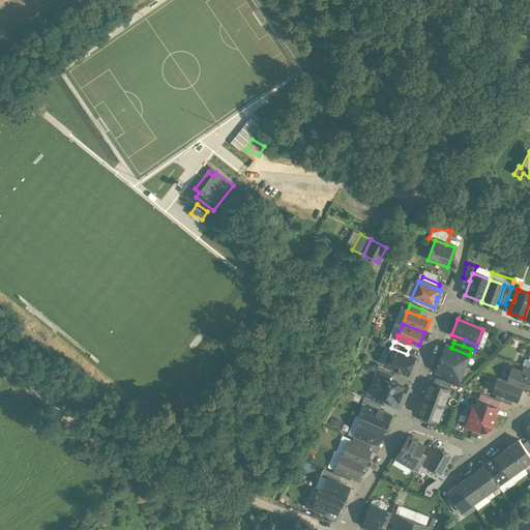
[(451,348),(447,346),(442,358),(464,367),(469,355),(451,348)]
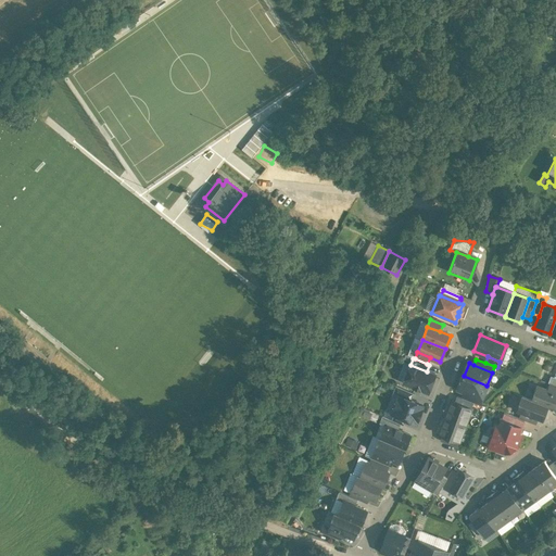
[(427,371),(411,365),(407,374),(408,375),(405,383),(428,392),(434,375),(427,371)]
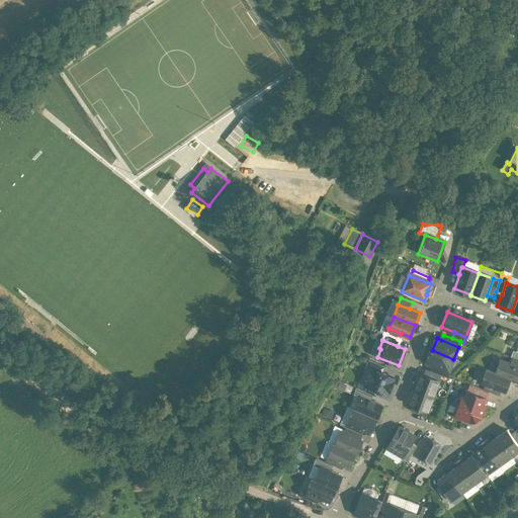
[(453,359),(432,350),(427,362),(432,364),(449,370),(453,359)]
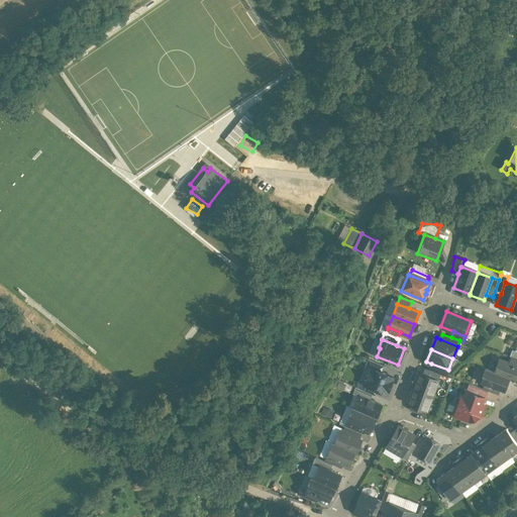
[(516,366),(509,363),(499,359),(495,373),(509,378),(516,380),(516,366)]
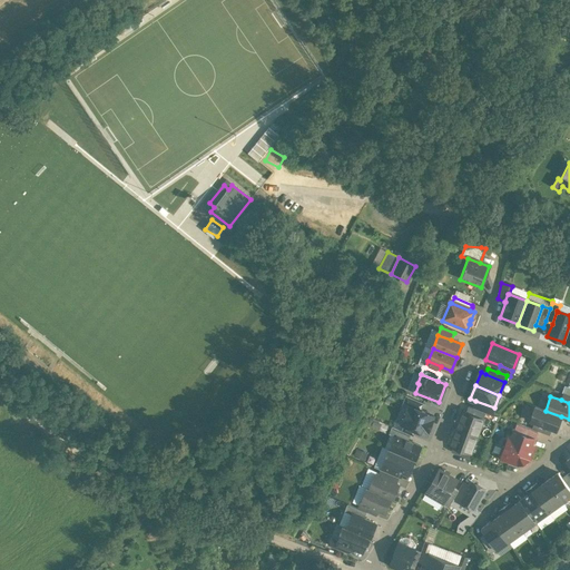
[(424,404),(406,397),(403,404),(410,408),(421,412),(424,404)]
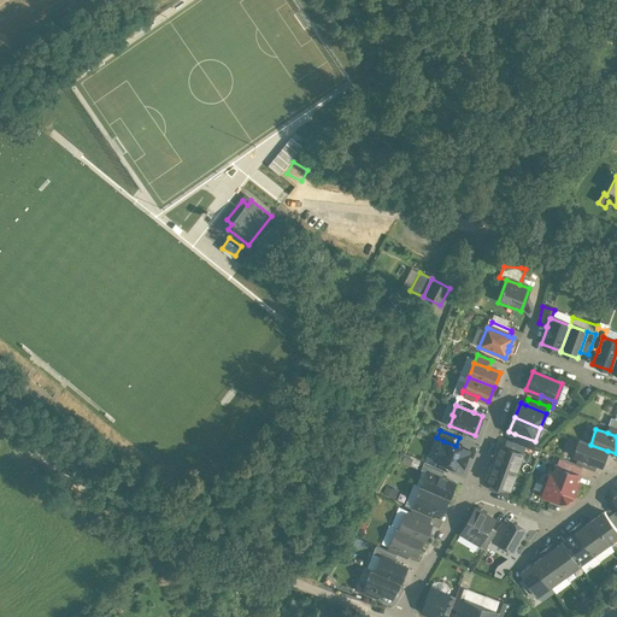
[(535,441),(515,434),(512,441),(524,446),(532,448),(535,441)]
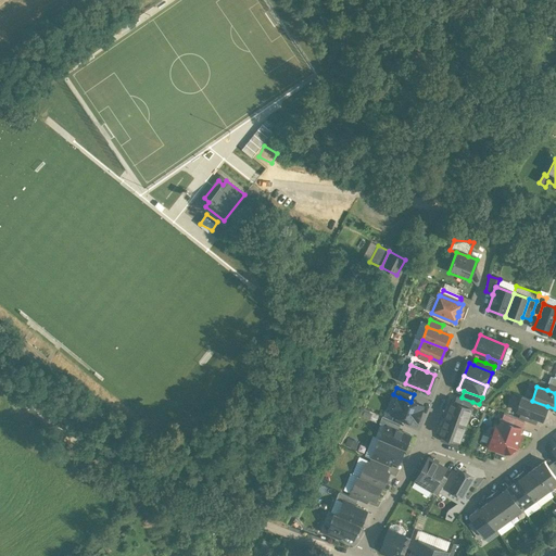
[(462,397),(457,396),(455,402),(470,407),(472,402),(462,397)]
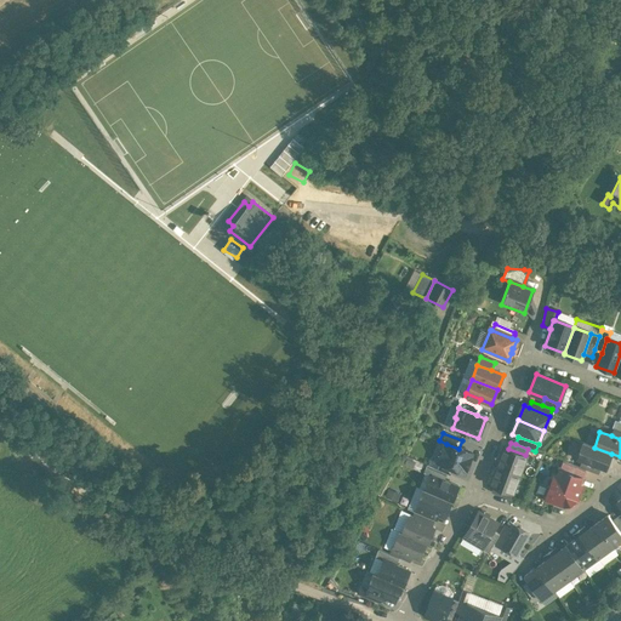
[(594,448),(584,443),(577,459),(599,467),(605,469),(611,454),(594,448)]
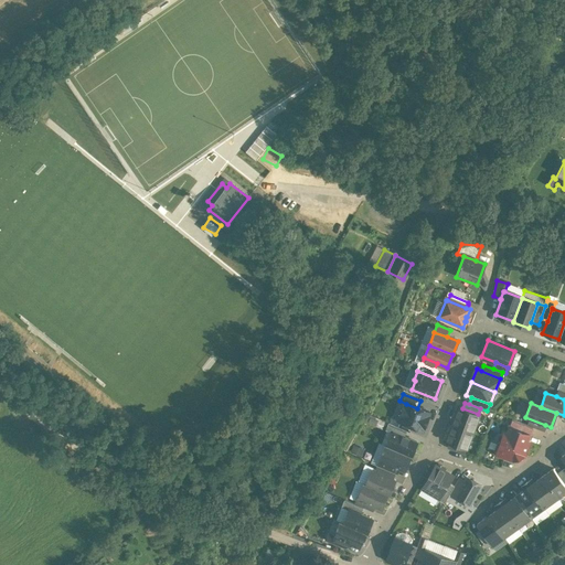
[(417,408),(406,404),(400,420),(413,425),(423,429),(429,413),(417,408)]
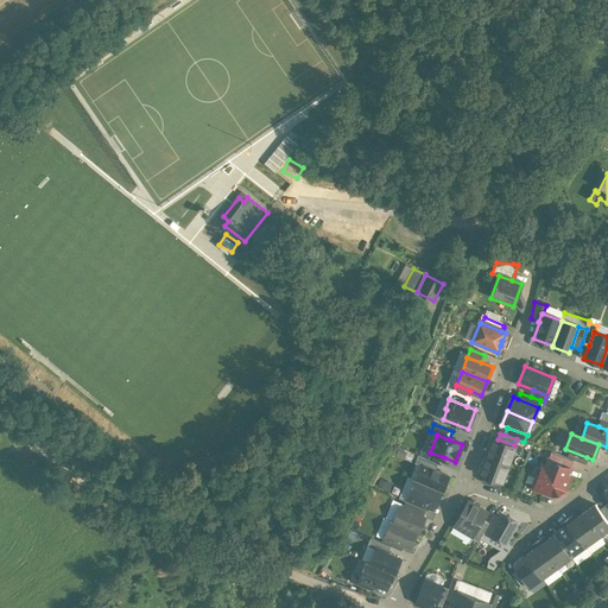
[(498,439),(493,438),(487,456),(510,464),(515,447),(514,445),(498,439)]
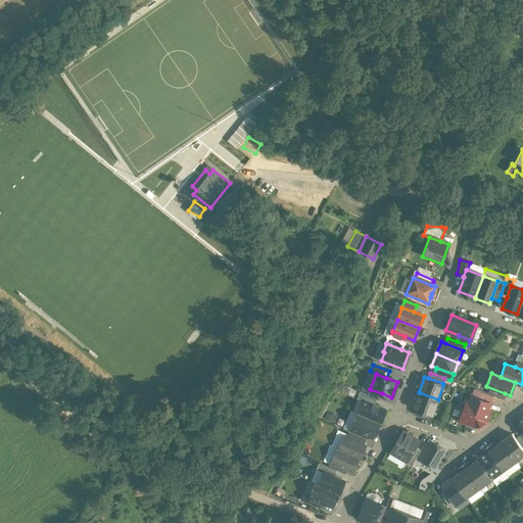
[(505,393),(490,388),(488,393),(492,395),(503,399),(505,393)]
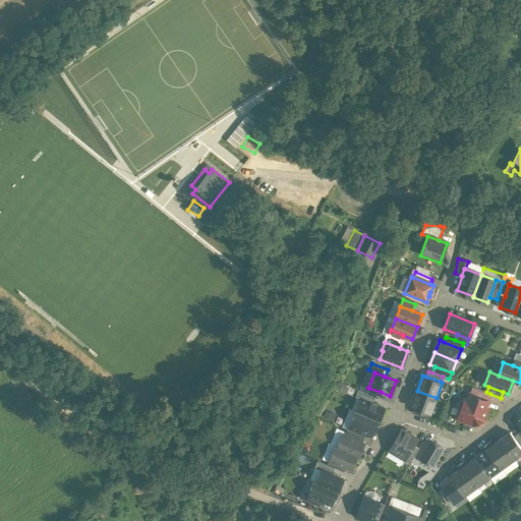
[(381,392),(368,388),(366,394),(374,397),(378,399),(381,392)]
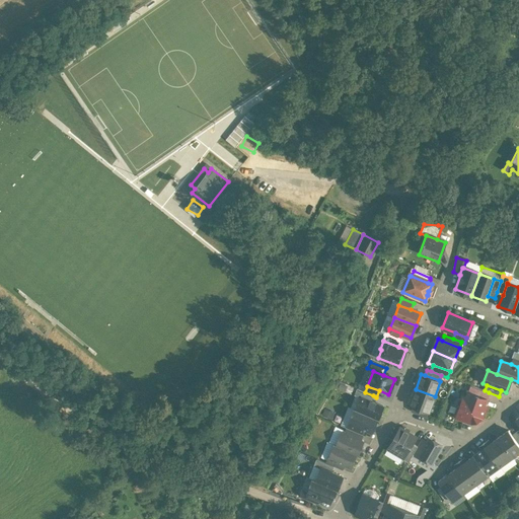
[(485,390),(471,386),(468,393),(486,399),(489,392),(485,390)]
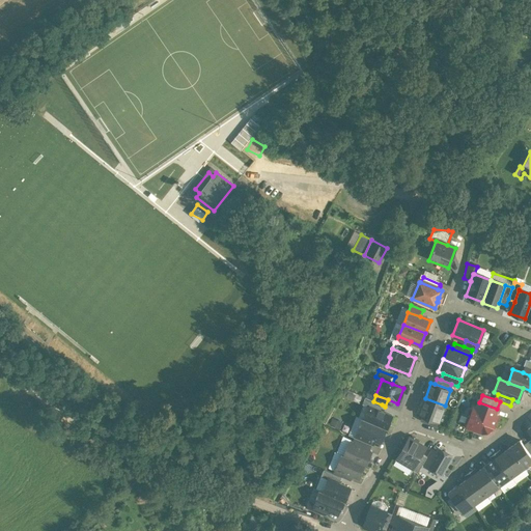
[(373,401),(365,398),(362,404),(369,408),(369,407),(380,411),(382,404),(373,401)]
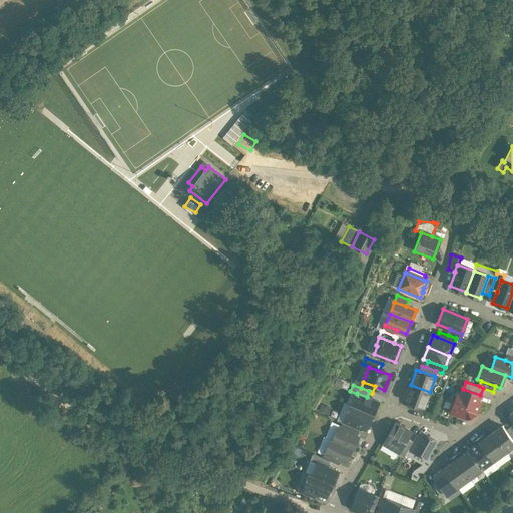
[(430,392),(411,385),(405,400),(409,401),(423,406),(424,407),(430,392)]
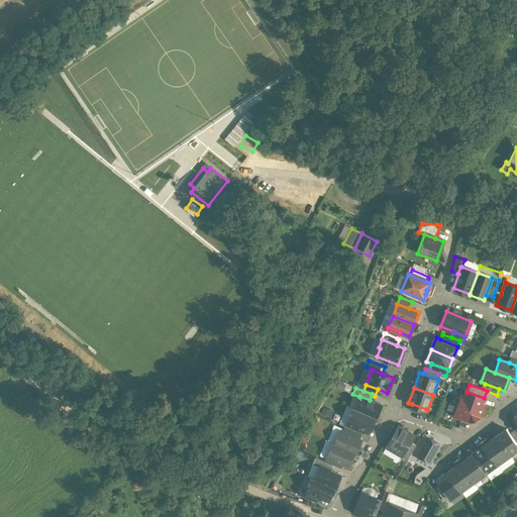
[(467,392),(464,397),(461,396),(458,404),(455,406),(452,413),(454,416),(470,421),(480,417),(484,404),(482,404),(484,398),(467,392)]
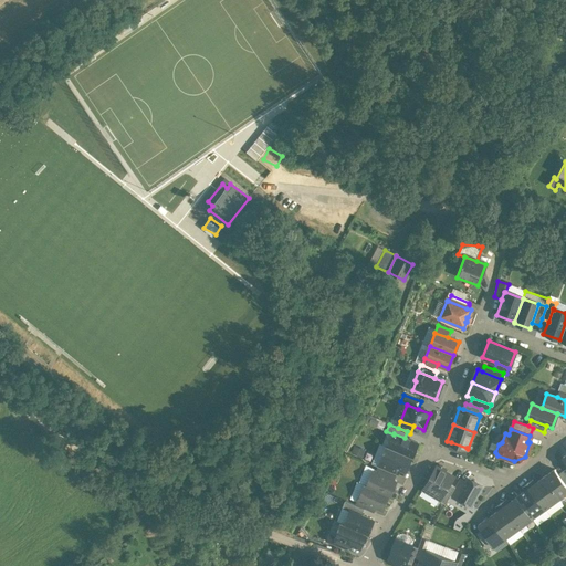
[(405,438),(394,433),(394,435),(388,448),(410,457),(411,458),(418,443),(405,438)]
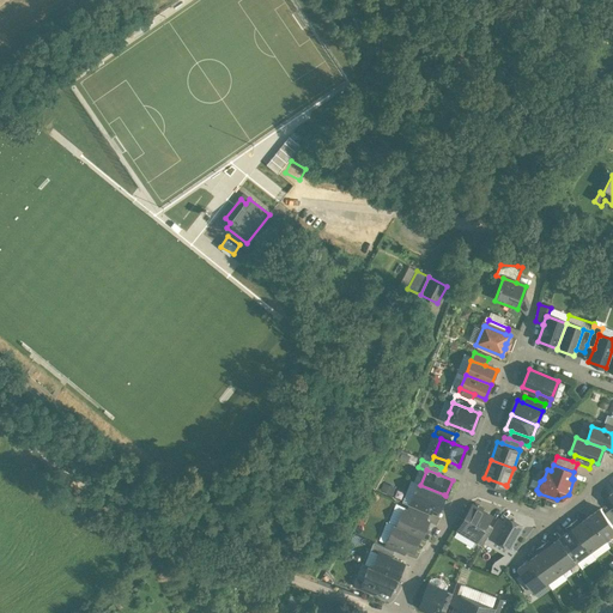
[(505,485),(489,479),(486,486),(503,492),(505,485)]
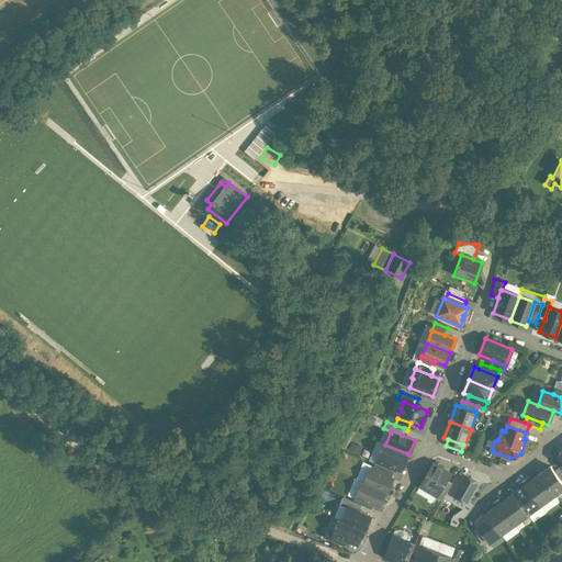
[(385,445),(384,445),(382,450),(381,450),(378,459),(396,465),(401,468),(404,461),(405,461),(407,453),(385,445)]
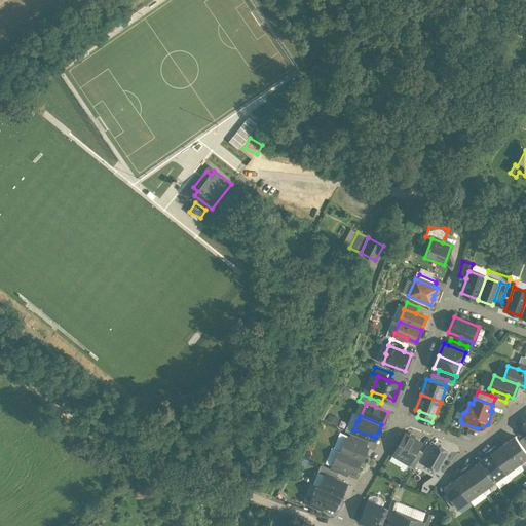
[(353,429),(352,428),(350,435),(368,441),(369,442),(371,436),(353,429)]
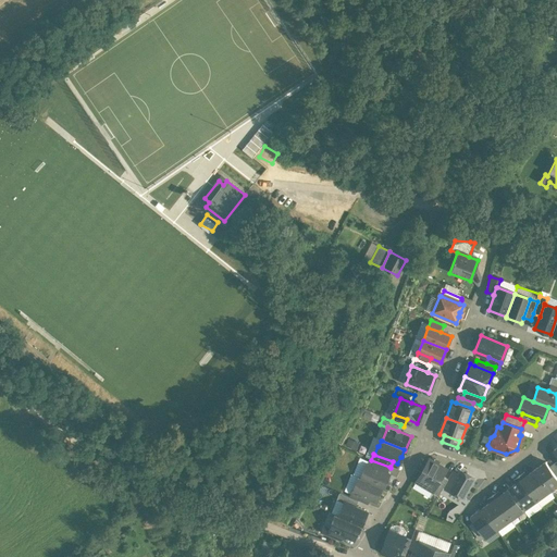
[(446,469),(429,459),(418,479),(433,489),(434,489),(442,475),(446,469)]
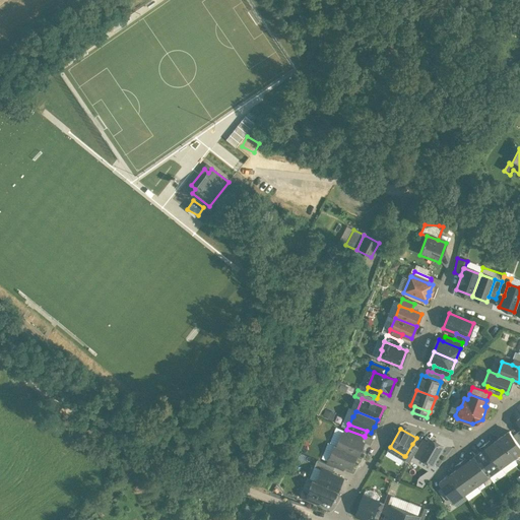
[(364,436),(346,430),(344,435),(362,442),(363,439),(364,436)]
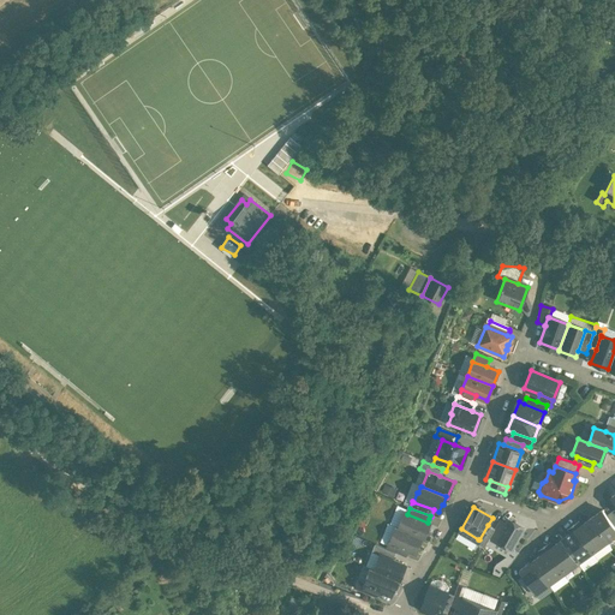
[(614,527),(607,515),(602,511),(590,519),(607,542),(614,535),(614,527)]
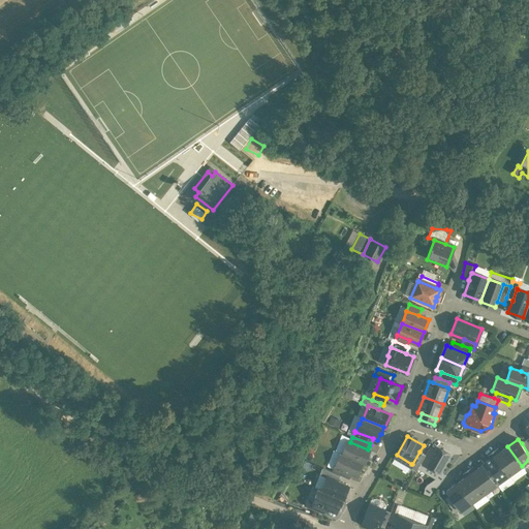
[(350,442),(348,441),(343,455),(342,455),(362,463),(364,464),(369,450),(368,449),(350,442)]
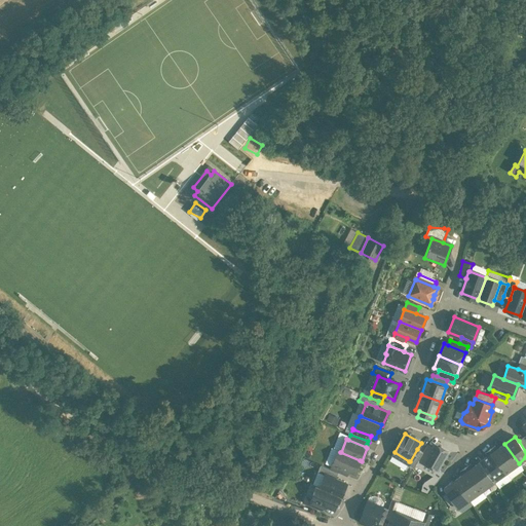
[(448,452),(435,444),(433,448),(423,462),(437,471),(448,452)]
